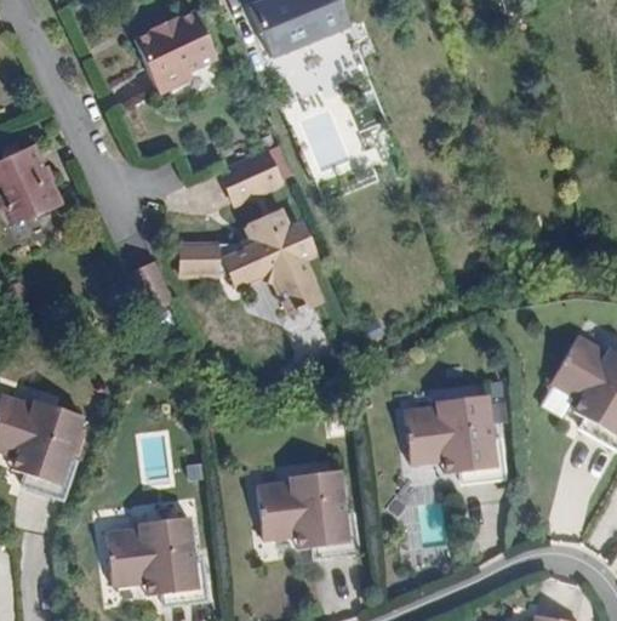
[(249,0),(263,41),(344,12),(340,0),(249,0)]
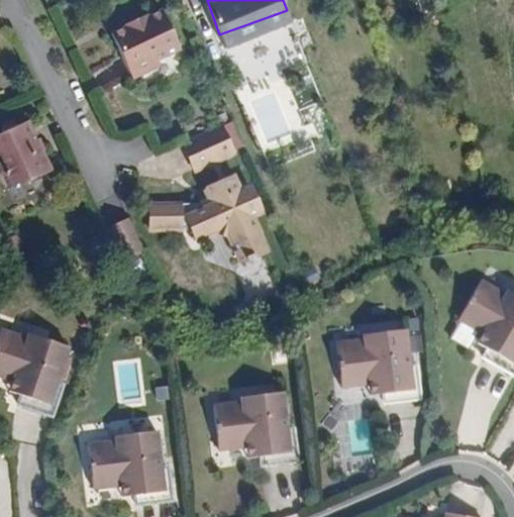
[(112,29),(130,69),(139,74),(152,69),(153,58),(182,44),(164,6),(112,29)]
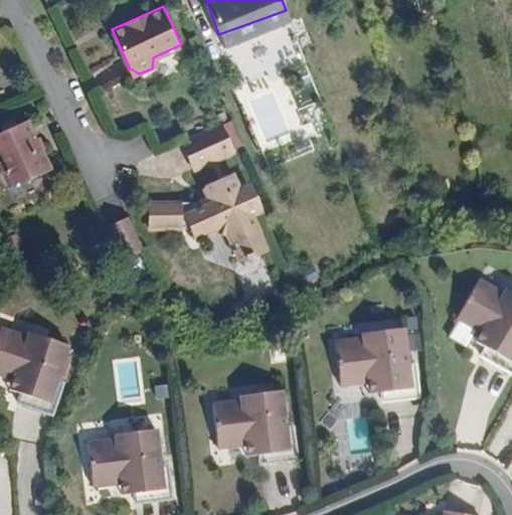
[(0,155),(1,156),(8,173),(45,157),(25,110),(8,117),(5,111),(0,113),(0,116),(2,120),(0,120),(0,155)]
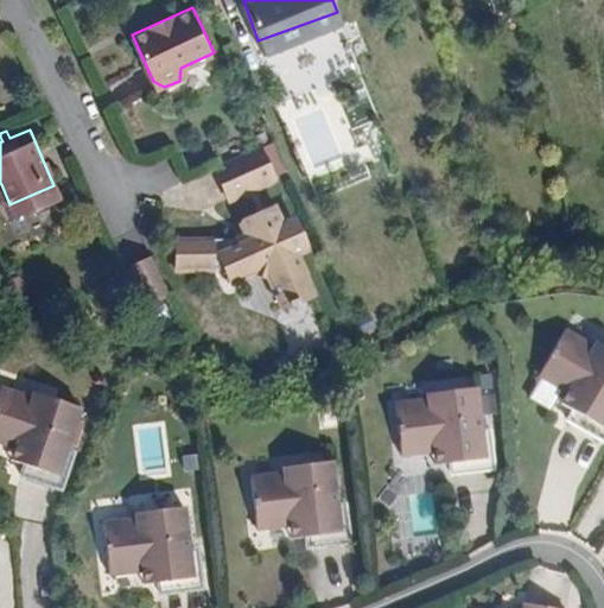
[(258,149),(214,169),(230,203),(274,183),(258,149)]
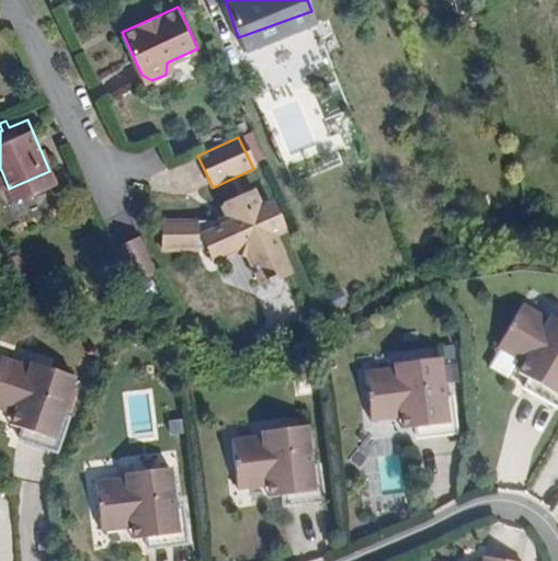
[(196,254),(206,250),(213,264),(232,255),(247,261),(258,285),(286,272),(270,238),(281,233),(268,204),(259,208),(252,194),(232,203),(239,217),(218,227),(166,222),(163,252),(196,254)]
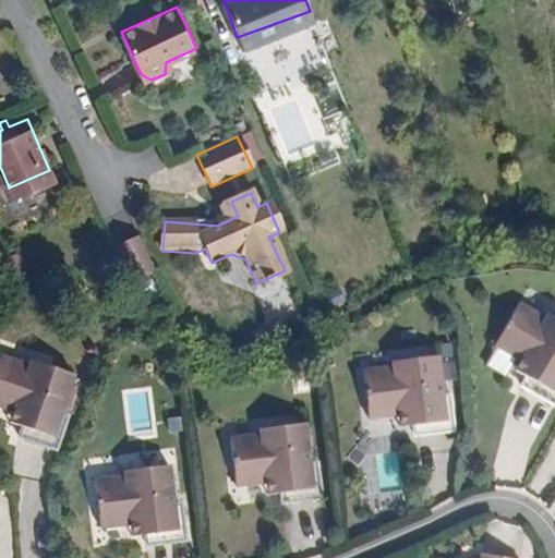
[(139,237),(115,247),(130,282),(154,273),(139,237)]
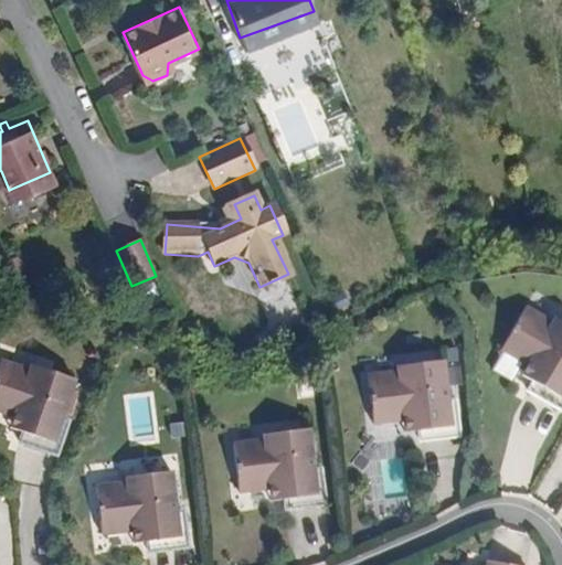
[(561,312),(554,309),(552,312),(528,299),(504,341),(542,362),(530,383),(561,400),(561,312)]
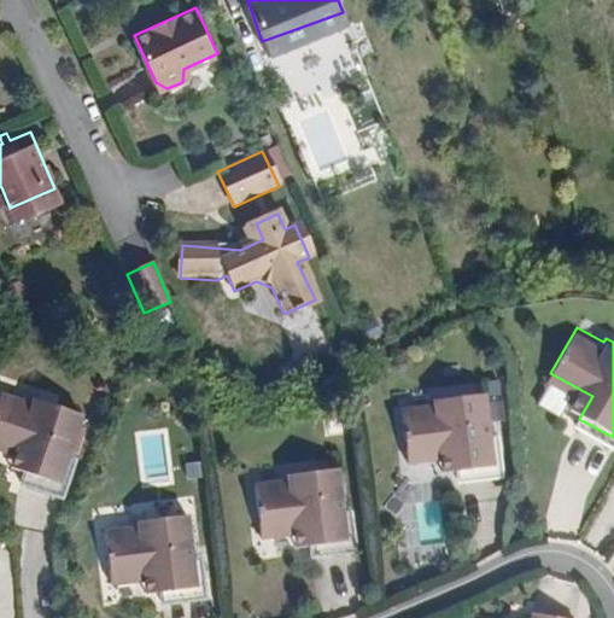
[(431,389),(432,395),(401,400),(409,454),(456,447),(460,468),(502,461),(496,424),(487,425),(481,388),(480,380),(431,389)]
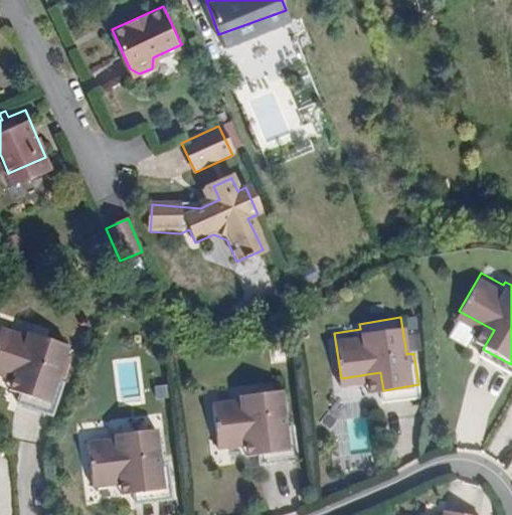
[(22,399),(55,411),(66,379),(58,376),(70,341),(30,329),(28,333),(2,325),(0,330),(0,370),(28,380),(22,399)]
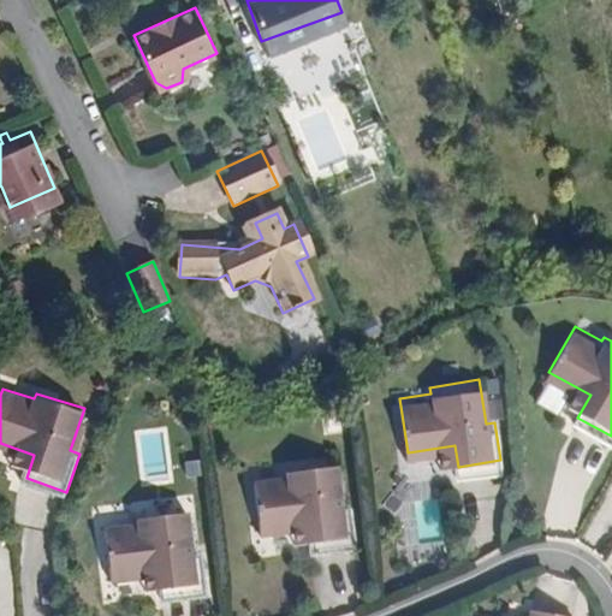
[(265,532),(312,525),(315,549),(357,542),(351,504),(343,505),(337,461),(287,468),(289,474),(256,479),(265,532)]
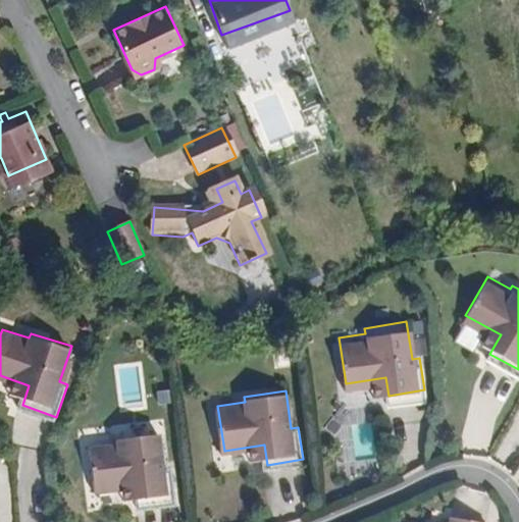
[(354,410),(355,459),(376,459),(374,409),(354,410)]
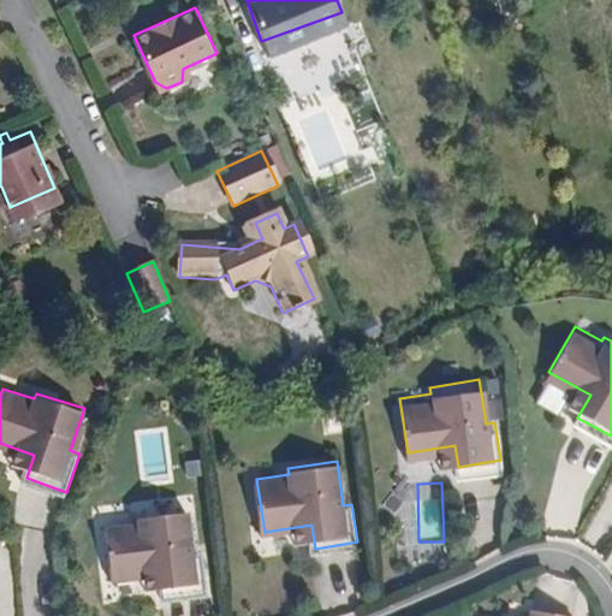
[(137,511),(138,516),(106,520),(112,573),(162,567),(166,591),(207,585),(202,548),(194,549),(188,503),(137,511)]
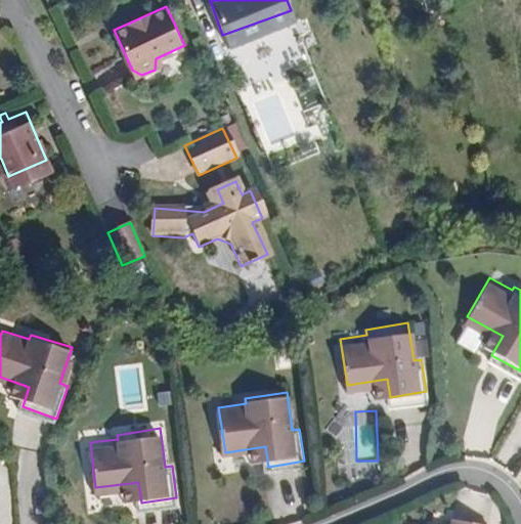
[(435,519),(433,523),(490,523),(492,519),(456,512),(453,523),(435,519)]
